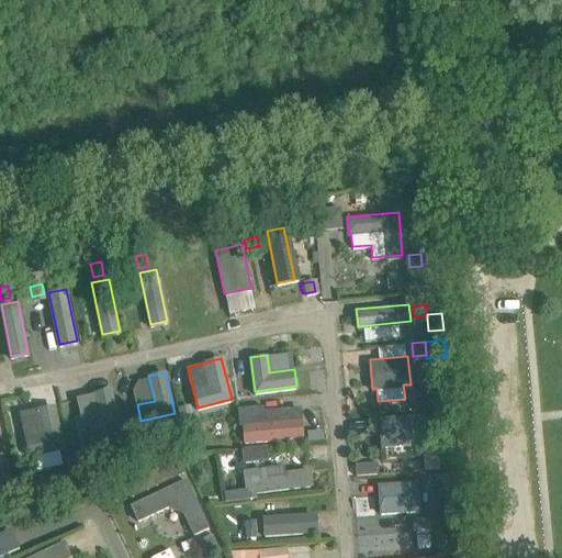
[(111,389),(94,392),(100,417),(82,421),(87,437),(120,430),(111,389)]
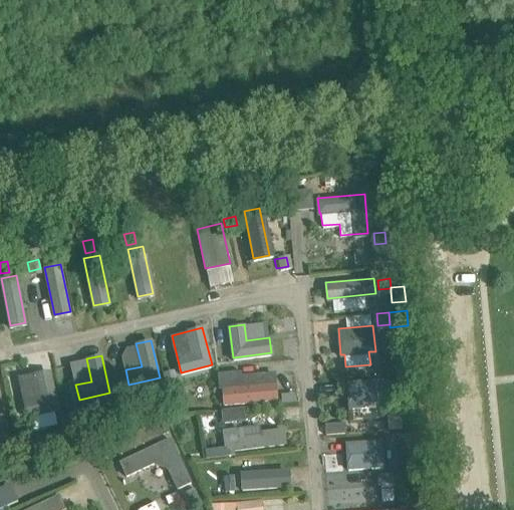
[(226,387),(222,387),(224,403),(275,399),(274,383),(243,385),(241,368),(224,370),(226,387)]
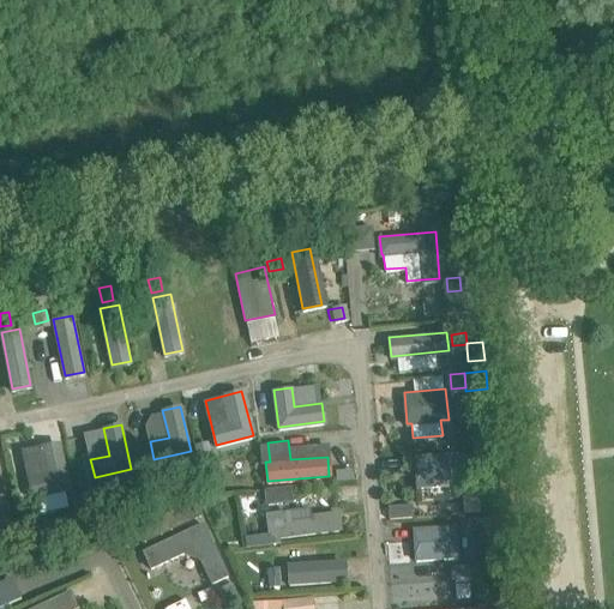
[(68,487),(60,442),(23,451),(29,478),(31,477),(32,483),(30,484),(32,495),(68,487)]
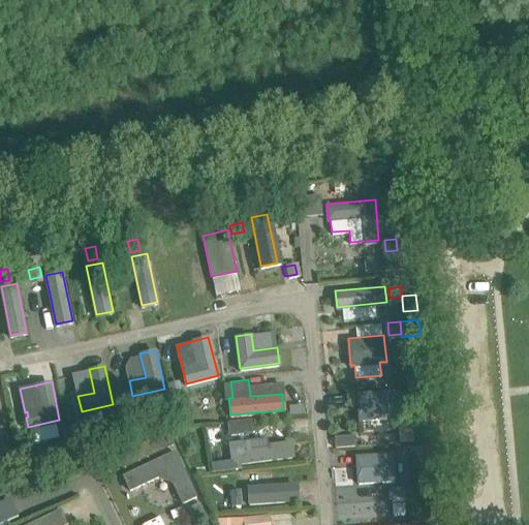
[(180,382),(168,384),(170,395),(182,392),(180,382)]
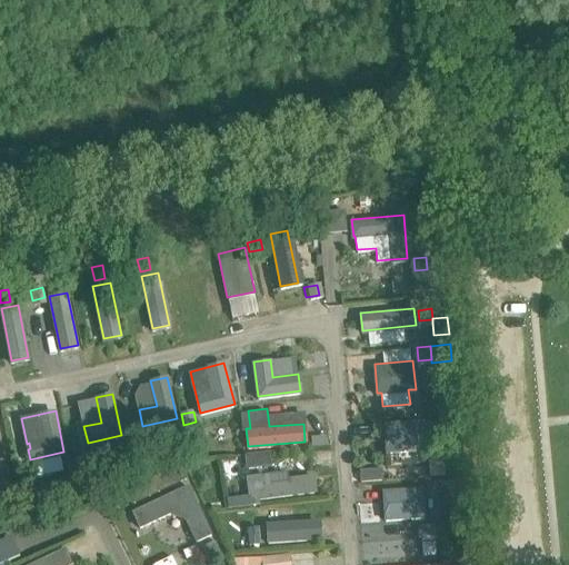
[(385,422),(387,450),(425,448),(423,419),(385,422)]
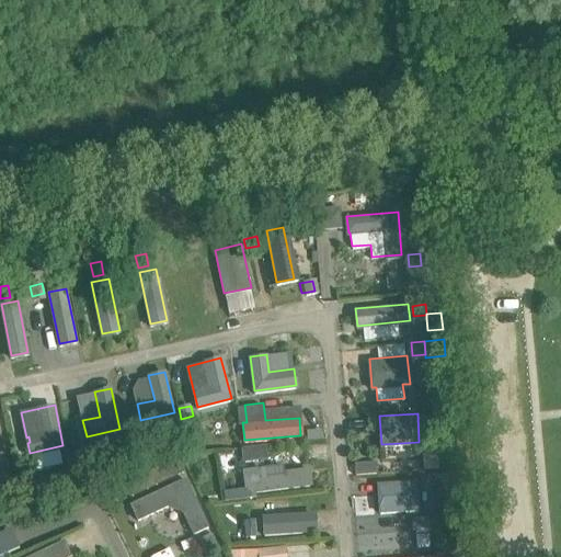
[(432,413),(420,415),(420,424),(433,423),(432,413)]
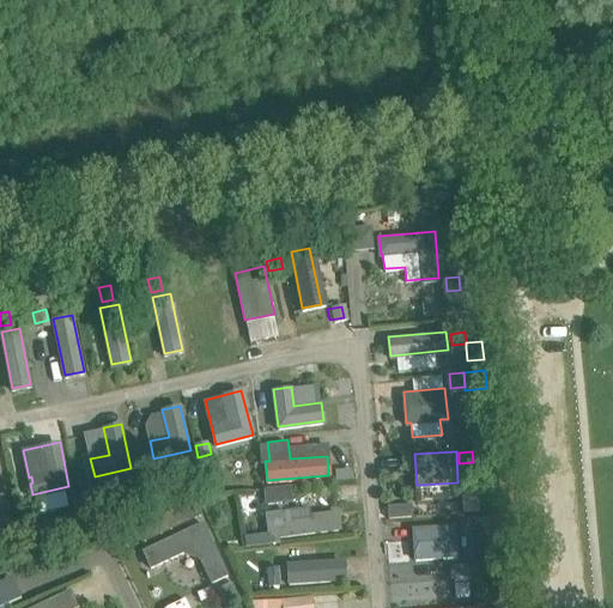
[(351,467),(335,469),(337,479),(351,478),(351,467)]
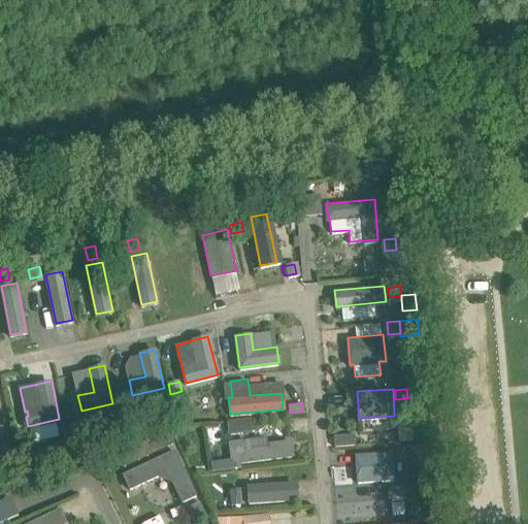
[(0,404),(0,457),(10,455),(0,404)]
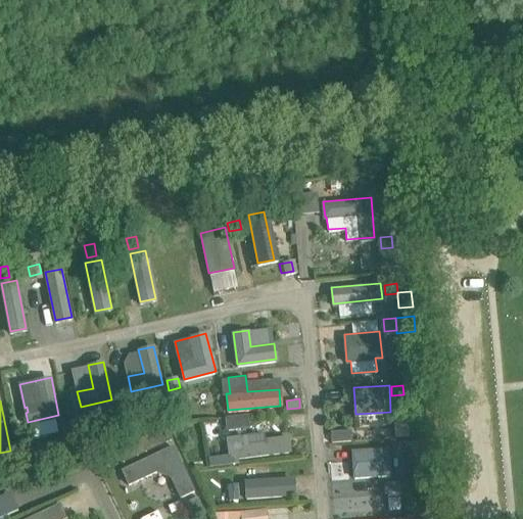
[(169,406),(157,409),(159,418),(171,415),(169,406)]
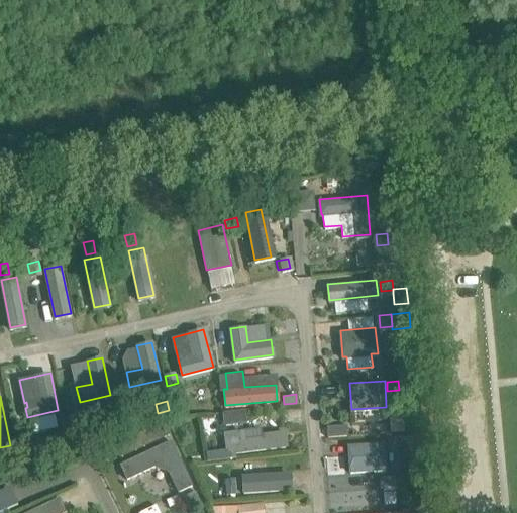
[(236,409),(222,411),(224,423),(237,421),(236,409)]
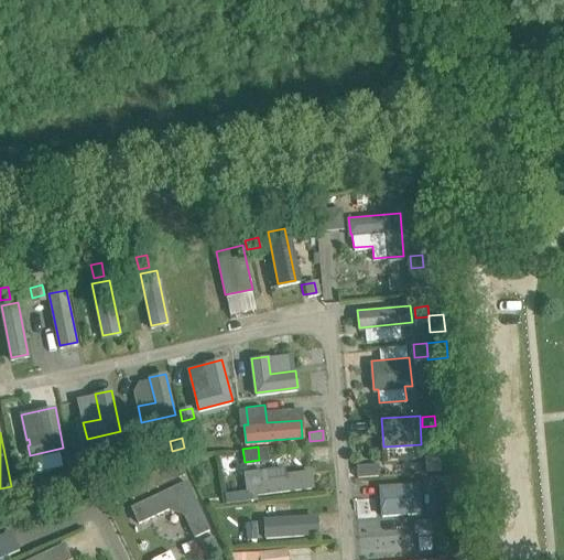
[(129,451),(117,455),(120,465),(132,461),(129,451)]
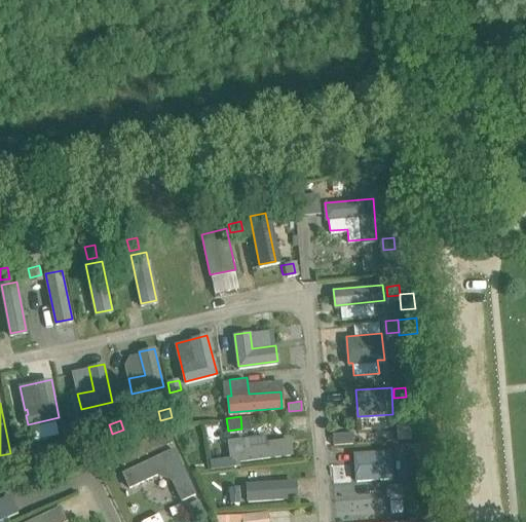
[(165,429),(154,434),(160,445),(172,440),(165,429)]
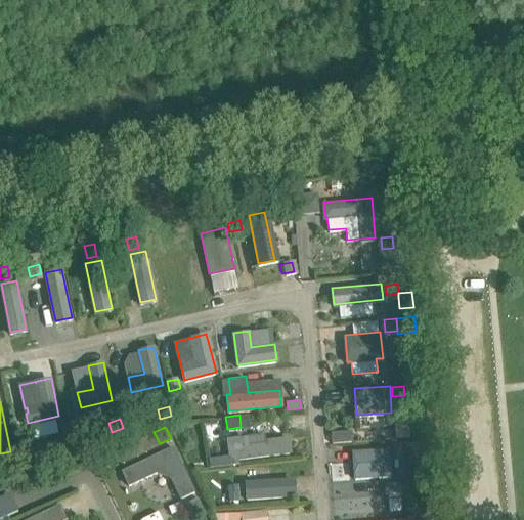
[(237,458),(290,451),(288,435),(264,438),(263,432),(234,436),(236,453),(229,455),(230,463),(238,462),(237,458)]
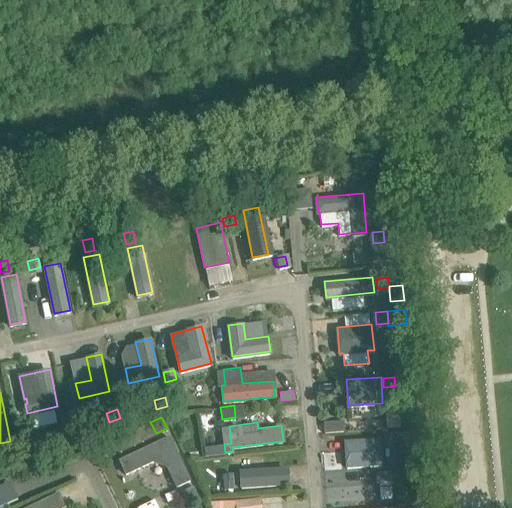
[(66,428),(57,430),(59,439),(68,437),(66,428)]
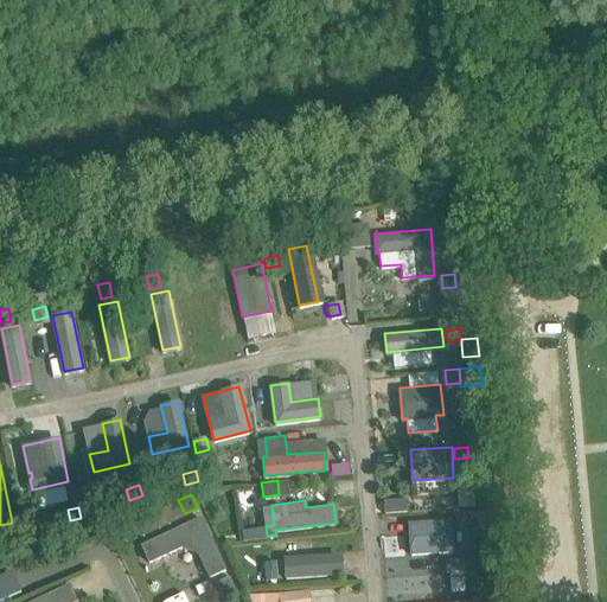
[(149,559),(183,544),(197,549),(209,574),(225,567),(200,516),(141,544),(149,559)]
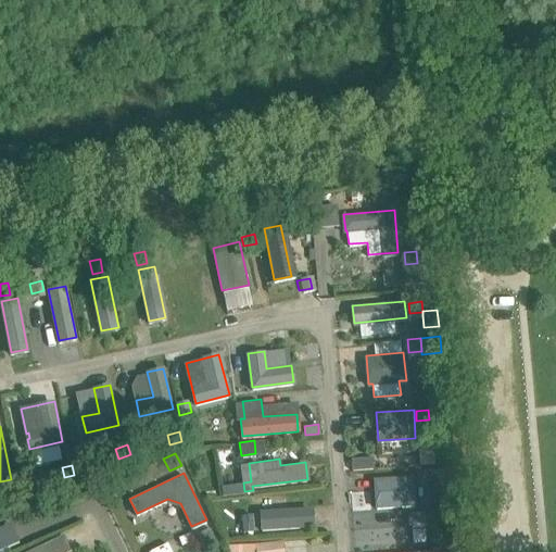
[(38,474),(33,475),(35,487),(41,486),(38,474)]
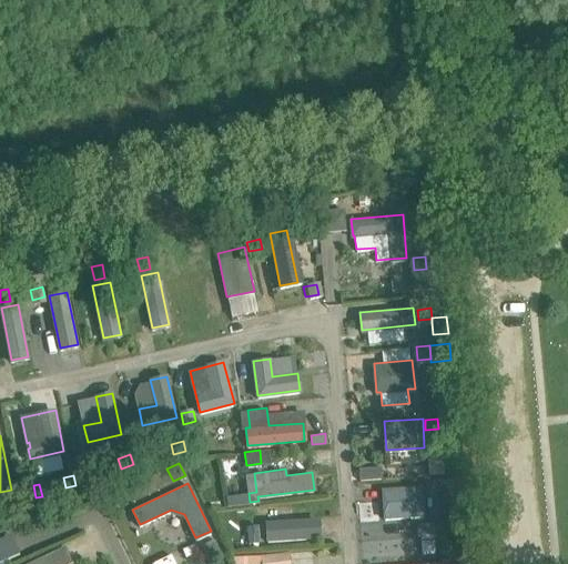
[(422,486),(383,489),(385,517),(423,515),(422,486)]
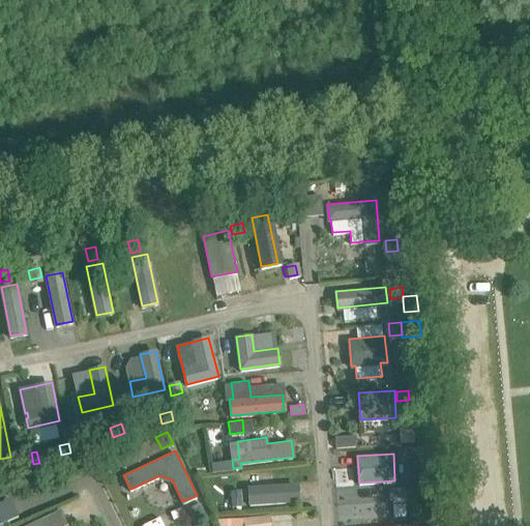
[(249,503),(297,500),(297,499),(299,496),(298,487),(296,484),(248,487),(249,503)]
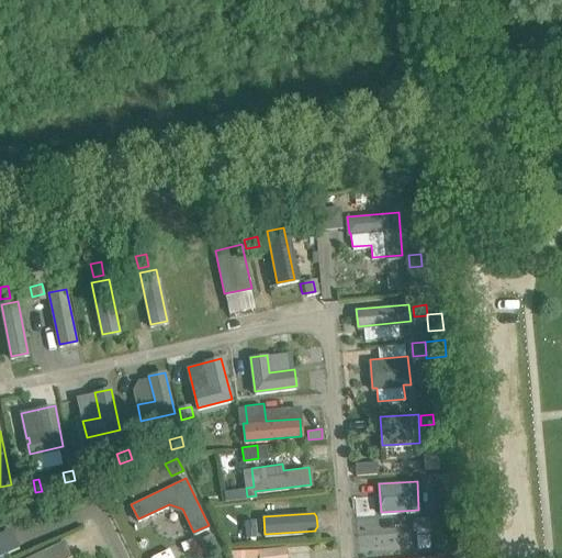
[(429,516),(416,516),(417,531),(430,529),(429,516)]
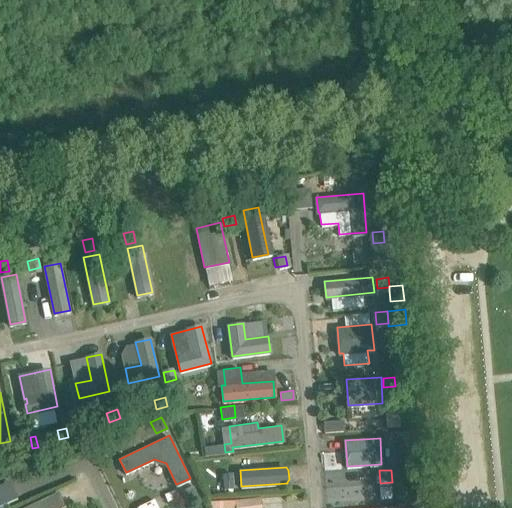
[(232,472),(223,472),(224,487),(233,486),(232,472)]
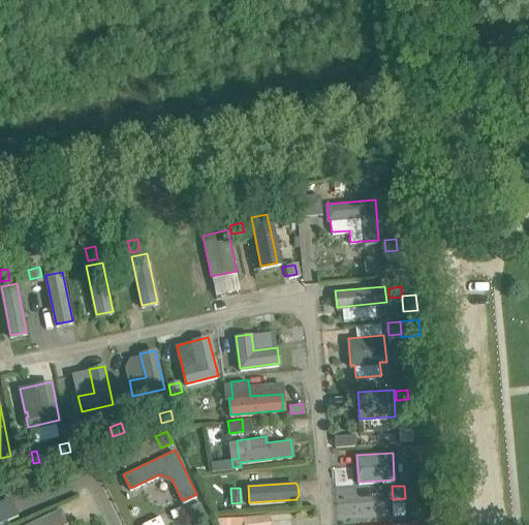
[(199,500),(188,505),(195,521),(207,516),(199,500)]
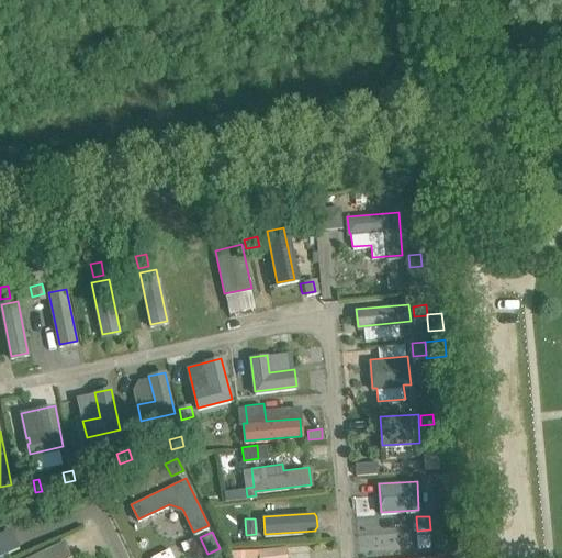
[(64,539),(25,557),(64,557),(71,555),(64,539)]
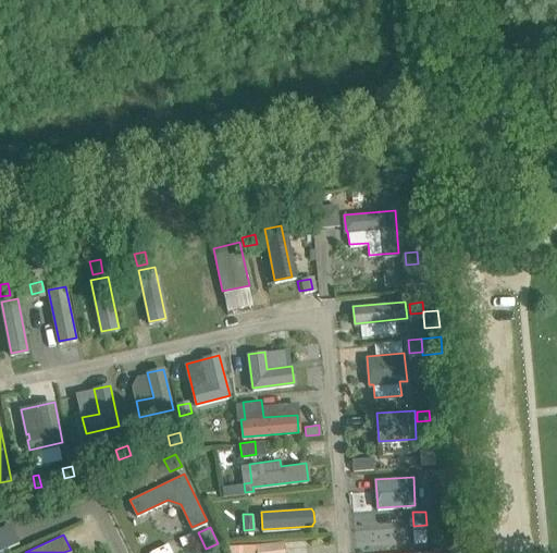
[(286,552),(285,539),(255,543),(256,552),(286,552)]
